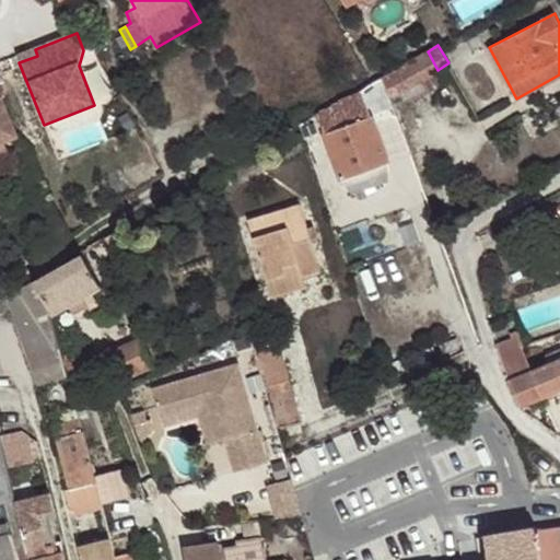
[(37,56),(35,49),(16,57),(19,62),(37,56)]
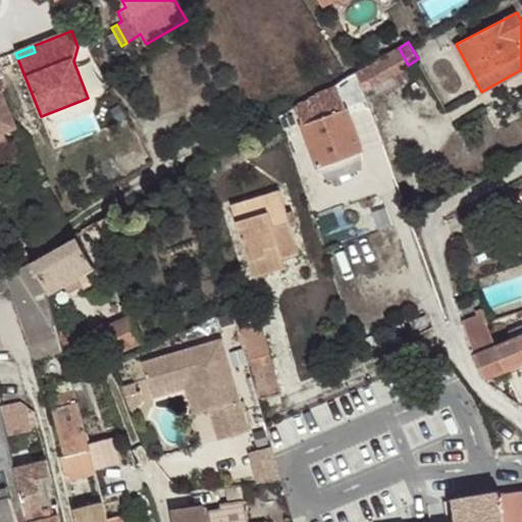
[(399,48),(383,56),(393,71),(394,73),(408,65),(399,48)]
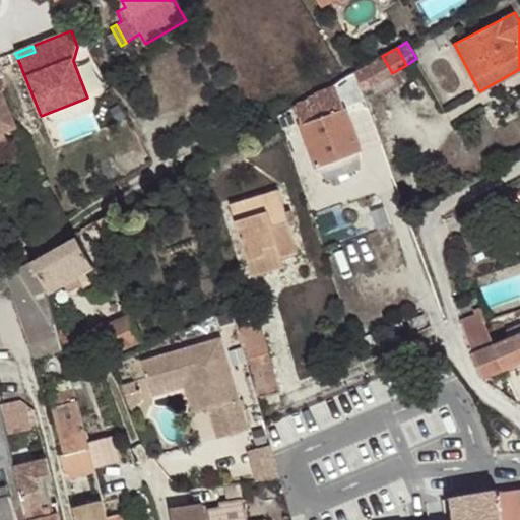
[(382,56),(354,72),(362,89),(391,71),(382,56)]
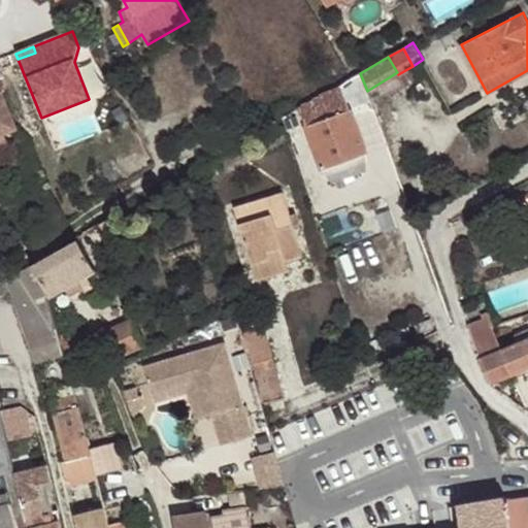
[(339,88),(282,117),(287,133),(305,126),(321,170),(330,184),(368,171),(366,154),(352,119),(374,109),(367,91),(360,73),(348,80),(339,88)]
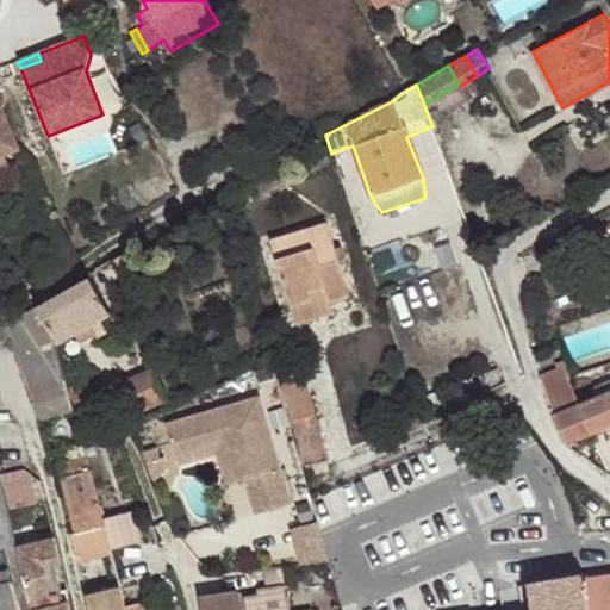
[(6,105),(0,89),(0,156),(19,149),(2,106),(6,105)]
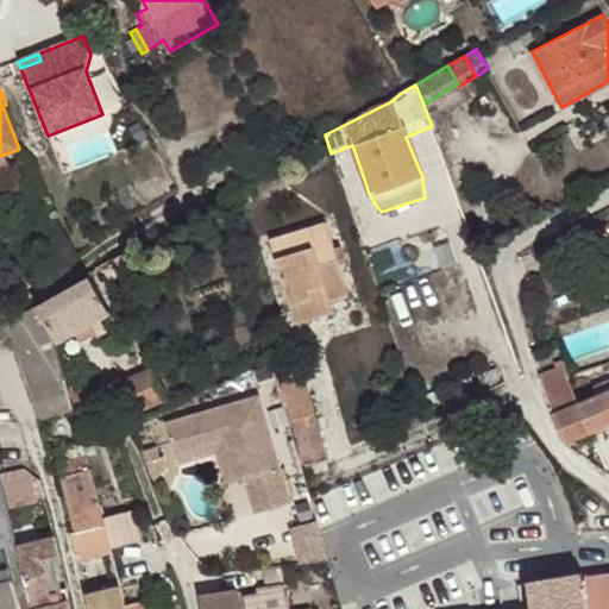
[(325,286),(331,300),(350,295),(327,223),(271,239),(290,303),(312,297),(309,290),(325,286)]
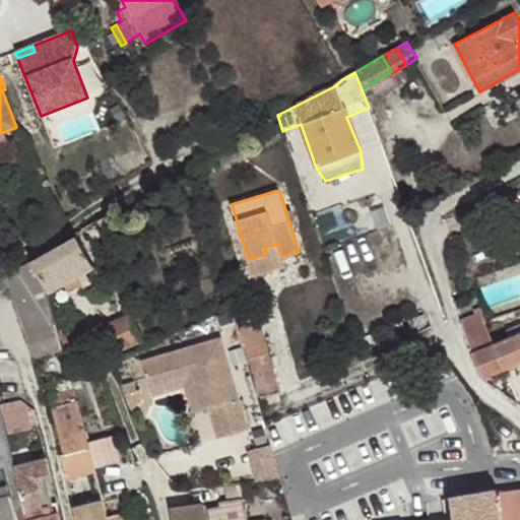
[(116,225),(108,213),(98,221),(106,233),(116,225)]
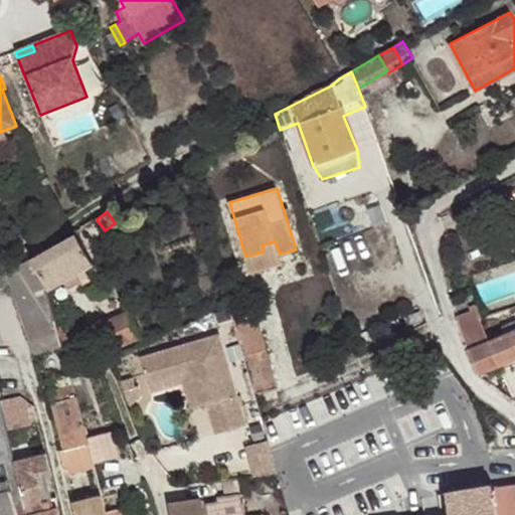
[(74,232),(30,260),(47,289),(63,280),(68,289),(80,282),(75,273),(93,263),(74,232)]
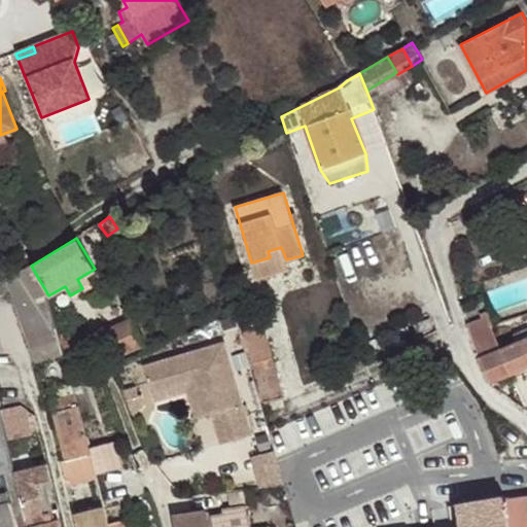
[(288,269),(286,259),(281,247),(268,251),(270,257),(251,262),(255,278),(288,269)]
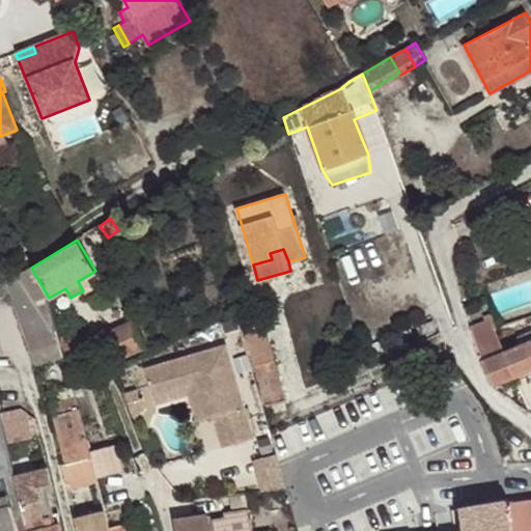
[(7,279),(37,366),(64,358),(60,344),(49,298),(31,268),(7,279)]
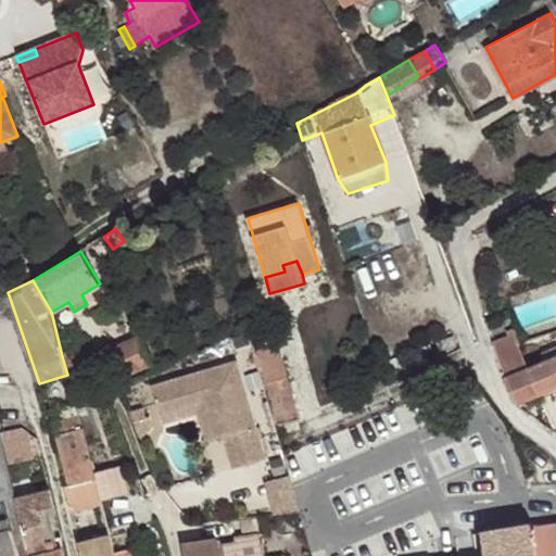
[(528,329),(544,321),(534,302),(518,310),(528,329)]
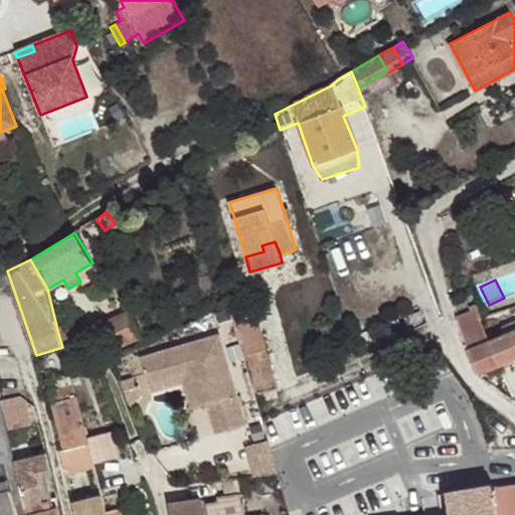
[(478,374),(479,374),(499,367),(490,342),(488,343),(475,306),(470,307),(472,313),(457,319),(478,374)]
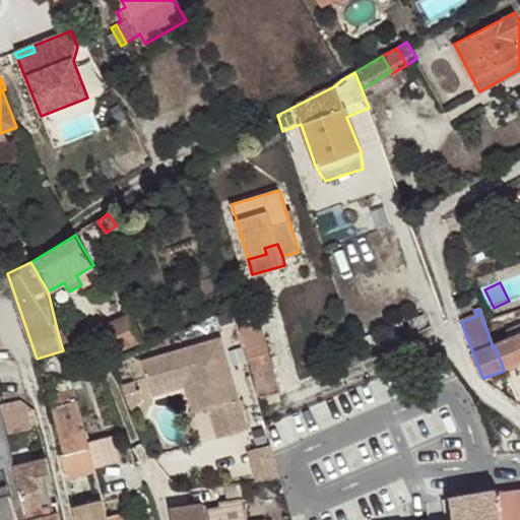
[(429,322),(425,313),(412,318),(416,327),(429,322)]
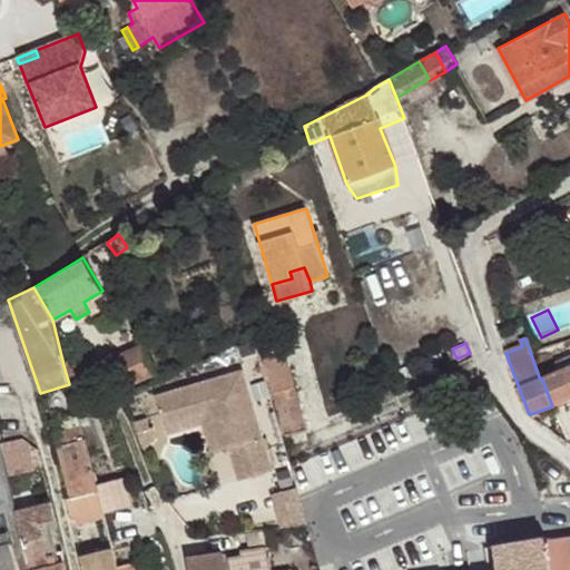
[(155,373),(141,344),(112,357),(124,385),(155,373)]
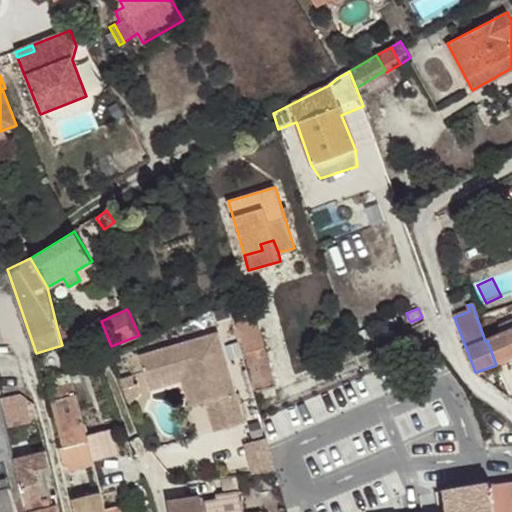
[(256,313),(233,319),(243,354),(246,354),(257,390),(276,385),(264,348),(256,313)]
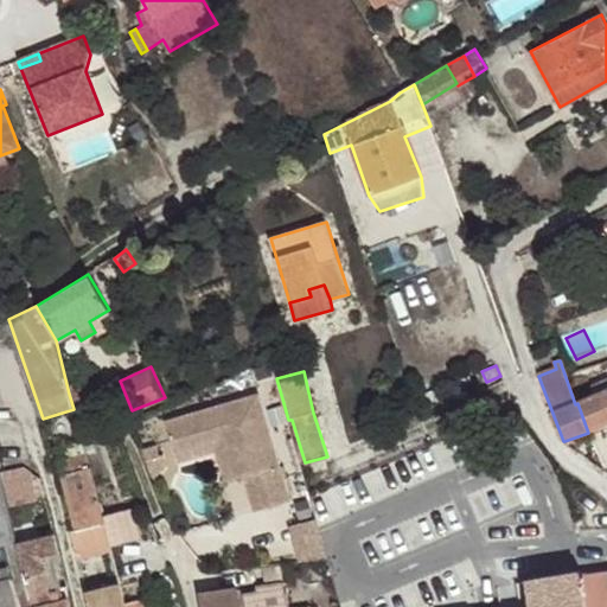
[(577,403),(588,433),(606,423),(606,377),(593,384),(596,395),(577,403)]
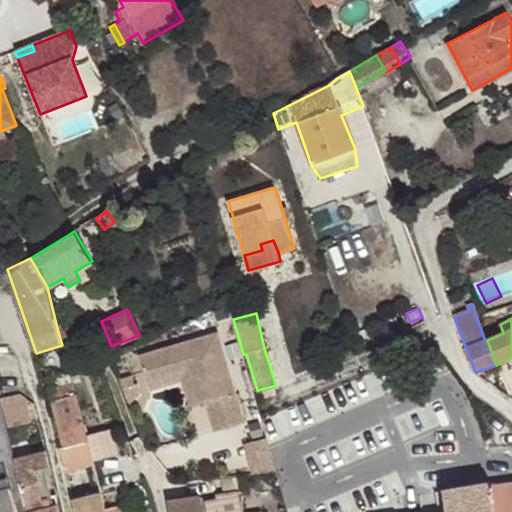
[(74,326),(58,332),(62,345),(62,348),(81,342),(74,326)]
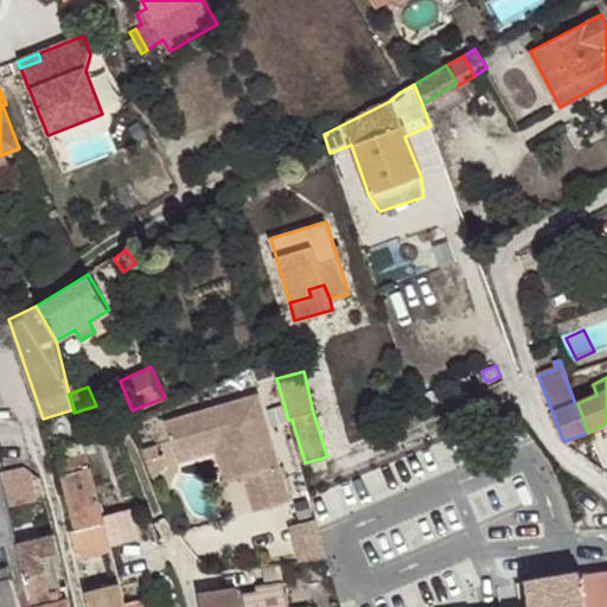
[(256,394),(163,420),(171,449),(221,436),(232,477),(241,475),(251,509),(285,499),(256,394)]
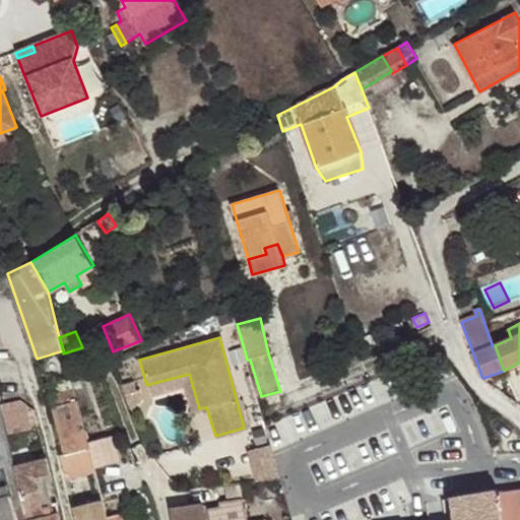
[(189,374),(146,385),(148,394),(183,384),(191,411),(199,408),(189,374)]
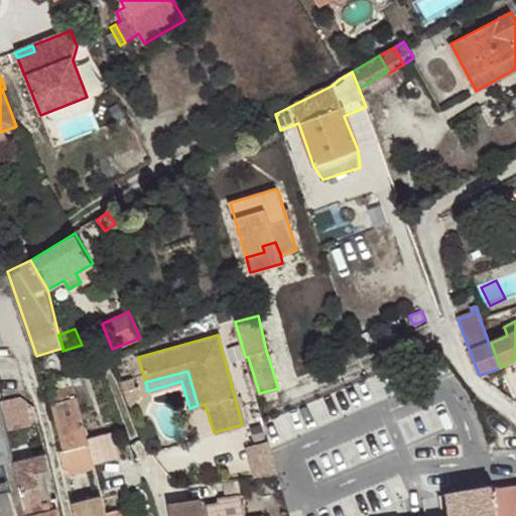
[(47,381),(50,392),(73,386),(69,376),(47,381)]
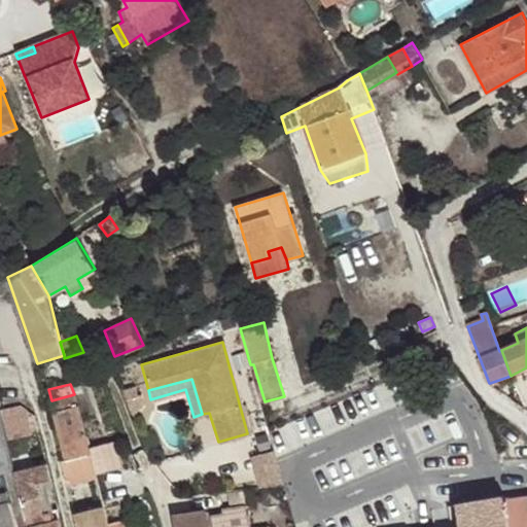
[(51,400),(66,458),(90,452),(89,449),(74,394),(51,400)]
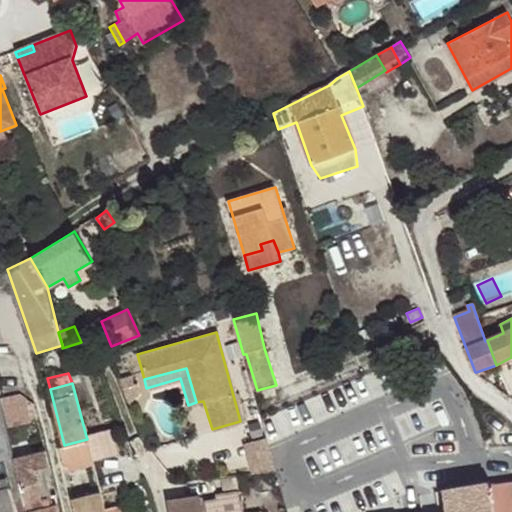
[(0,404),(0,461),(6,460),(14,458),(0,404)]
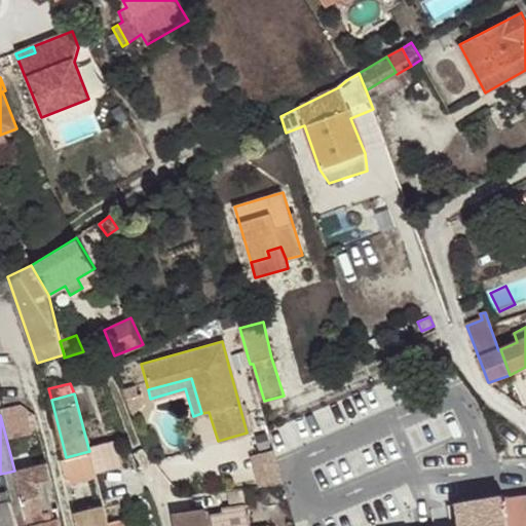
[(88,448),(89,451),(95,474),(120,466),(113,440),(88,448)]
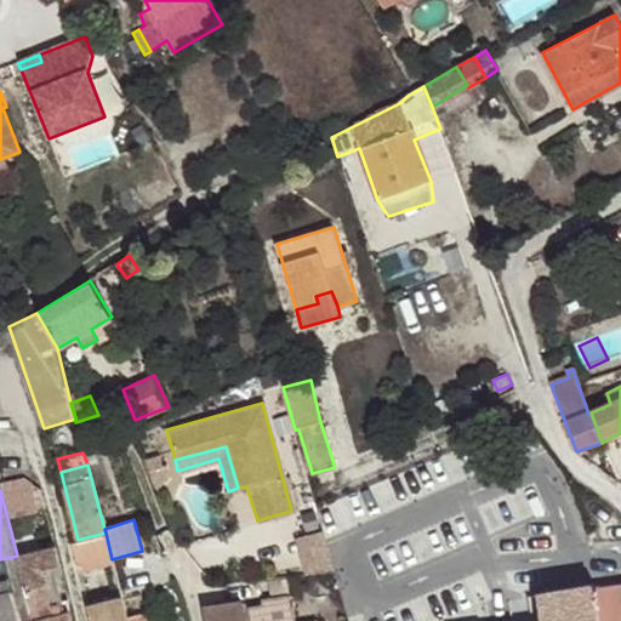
[(301,535),(311,574),(337,567),(328,529),(301,535)]
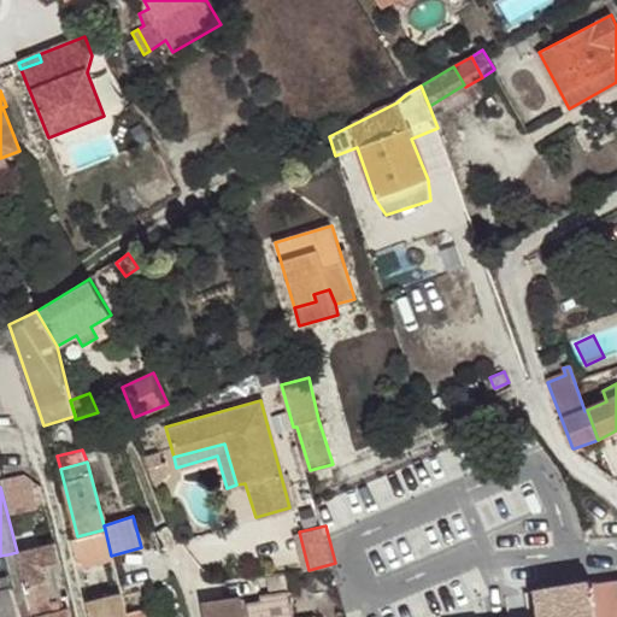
[(77,536),(70,538),(77,568),(112,558),(111,556),(105,529),(77,536)]
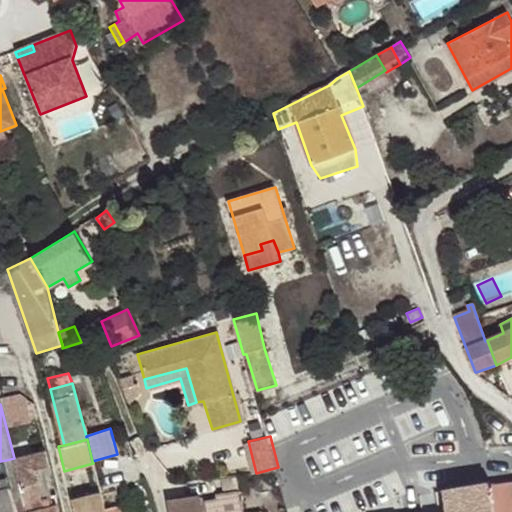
[(26,511),(53,511),(59,511),(55,494),(50,495),(44,467),(49,466),(45,450),(14,458),(26,511)]
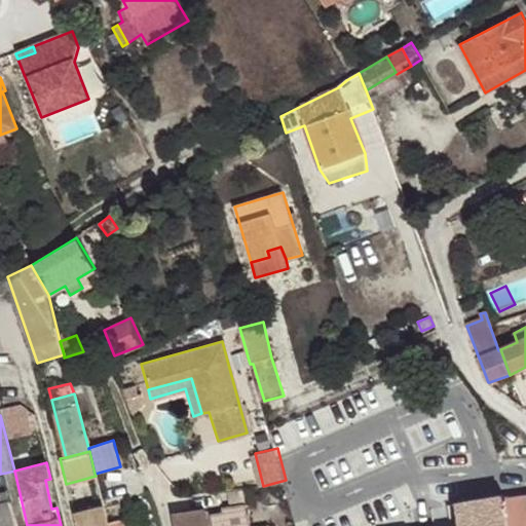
[(27,525),(14,471),(6,473),(12,501),(19,525),(27,525)]
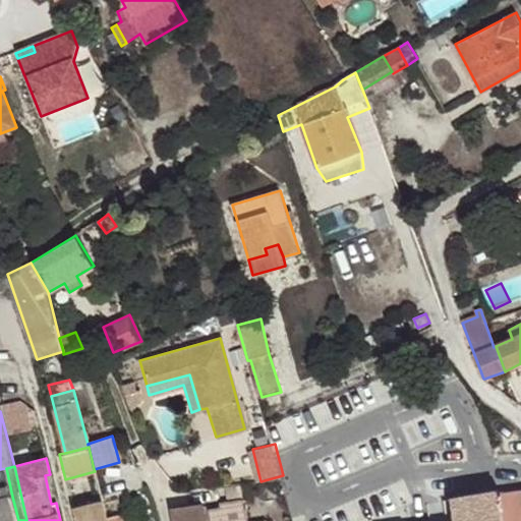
[(0,520),(13,520),(6,488),(0,489),(0,520)]
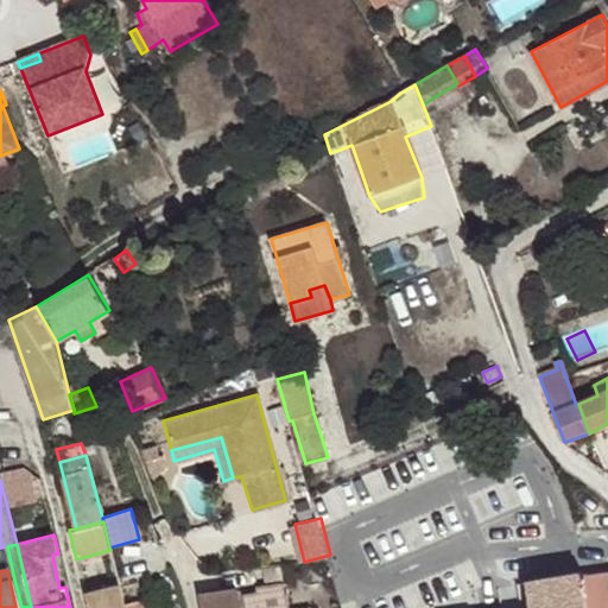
[(120,584),(125,607),(144,607),(137,574),(128,575),(127,571),(116,574),(120,584)]
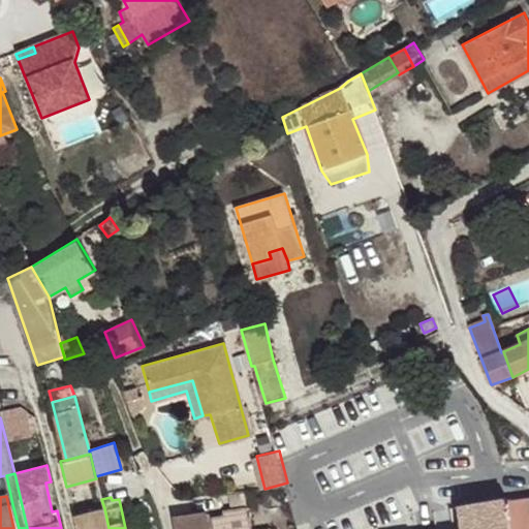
[(509,528),(504,501),(503,497),(458,503),(461,528),(509,528)]
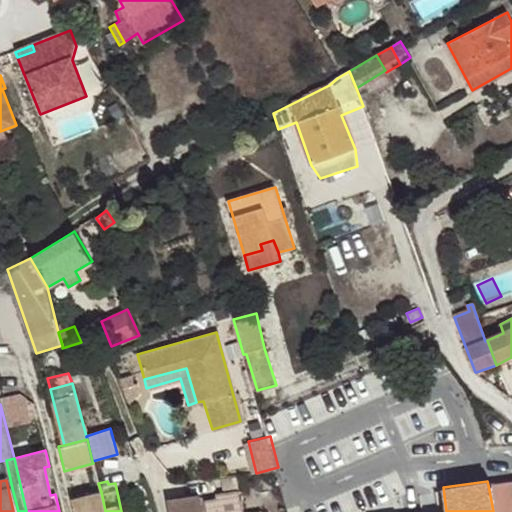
[(511,511),(511,481),(488,485),(493,511),(511,511)]
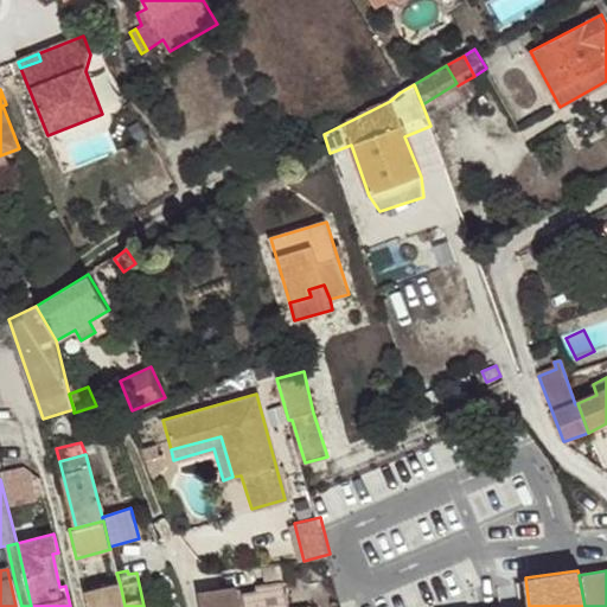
[(529,606),(525,577),(525,574),(508,576),(510,599),(512,605),(516,606),(529,606)]
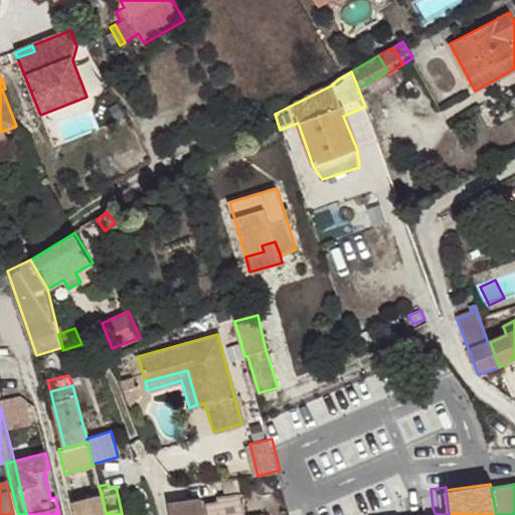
[(244,514),(240,494),(217,497),(217,502),(202,505),(200,499),(170,504),(172,514),(244,514)]
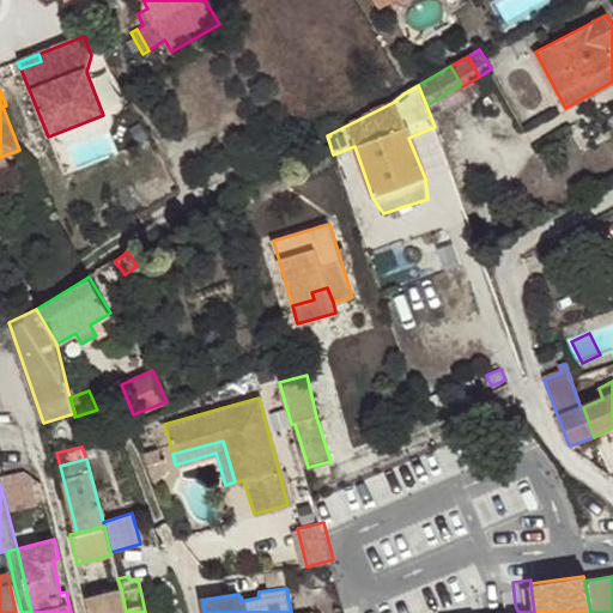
[(89,612),(126,612),(121,589),(86,600),(89,612)]
